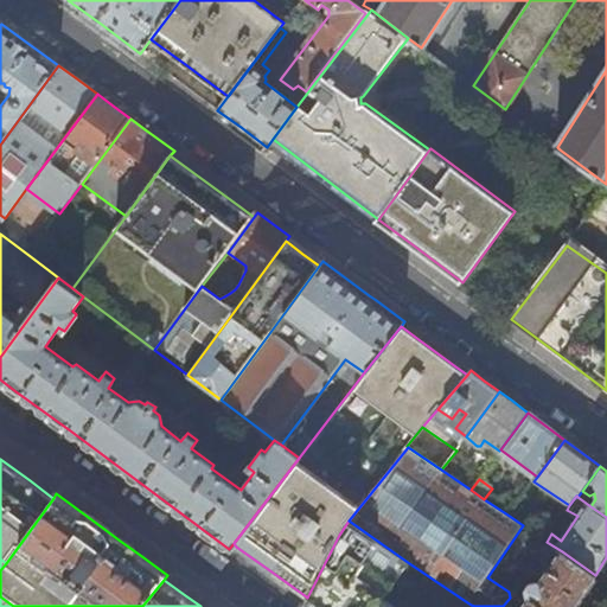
[(376,606),(409,563),(349,521),(339,535),(307,598),(305,604),(308,606),(376,606)]
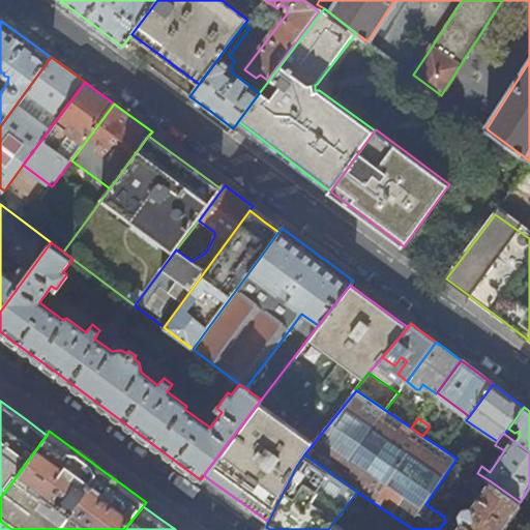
[(458,468),(466,474),(470,468),(462,462),(458,468)]
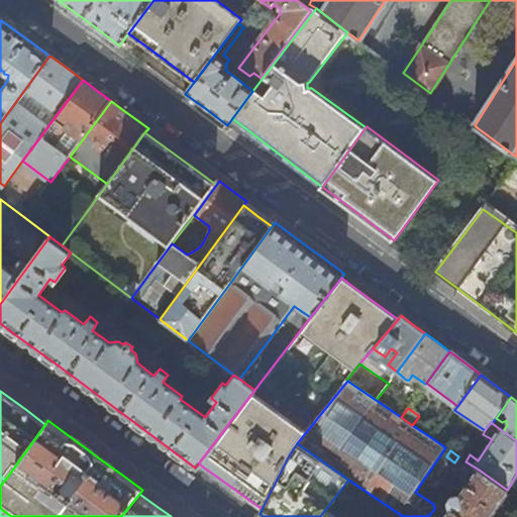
[(454,496),(439,516),(488,516),(507,490),(479,470),(460,496),(459,495),(454,496)]
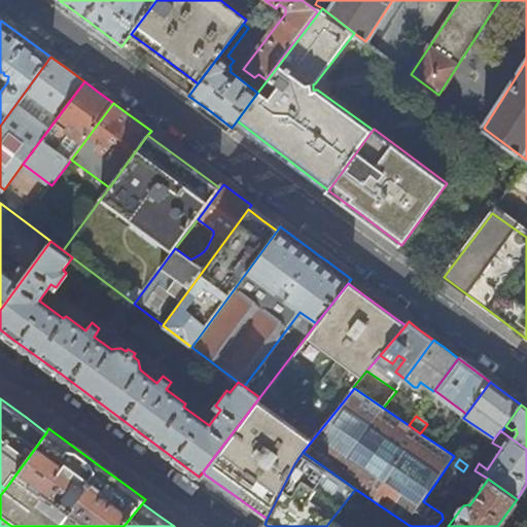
[(407,526),(409,525),(355,489),(326,526),(407,526)]
